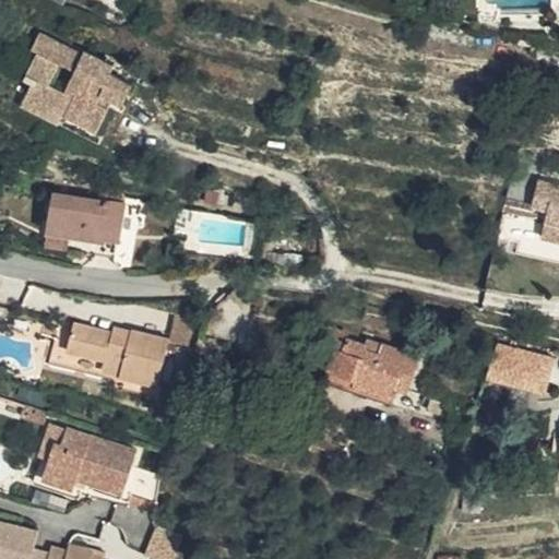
[(121,106),(133,84),(113,73),(116,67),(85,50),(83,55),(40,33),(32,49),(38,54),(24,80),(34,85),(22,107),(60,127),(64,117),(97,133),(110,109),(99,103),(103,96),(121,106)]
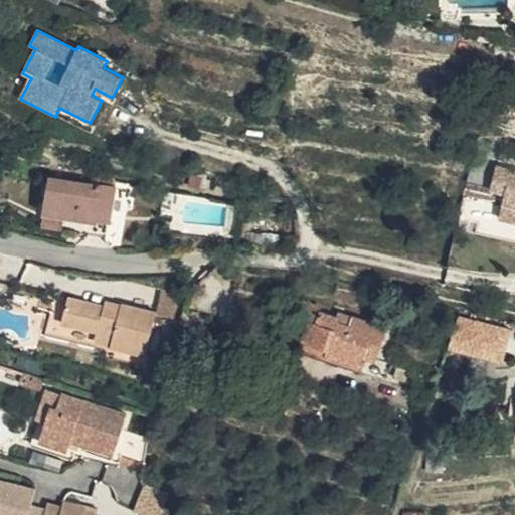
[(514,170),(496,165),(491,190),(505,193),(499,219),(514,222),(514,170)]
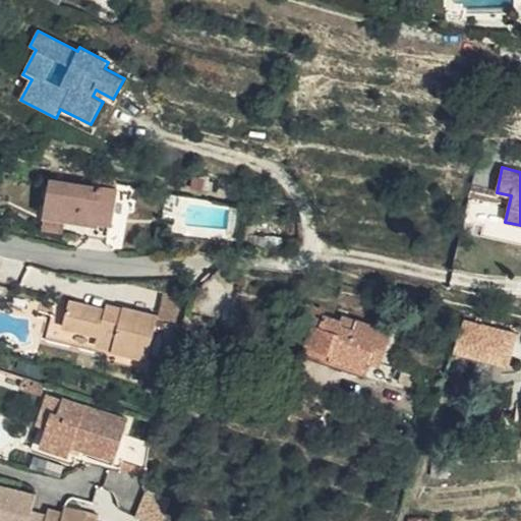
[(105,189),(106,181),(52,171),(51,180),(105,189)]
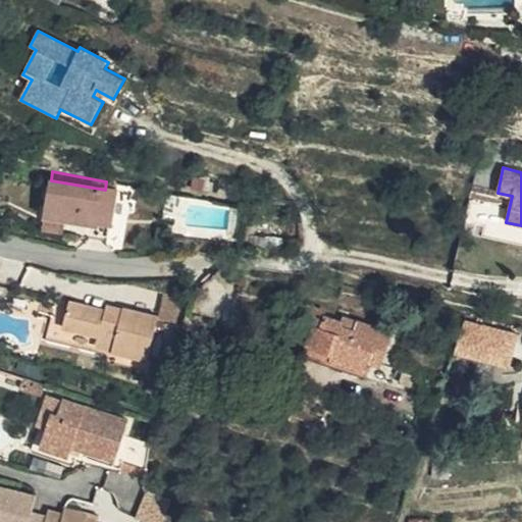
[(118,184),(106,181),(105,190),(51,180),(46,215),(65,218),(112,226),(118,184)]
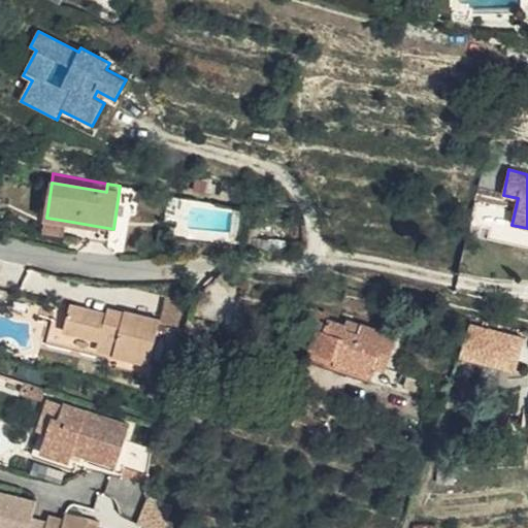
[(64,236),(66,221),(46,218),(43,233),(64,236)]
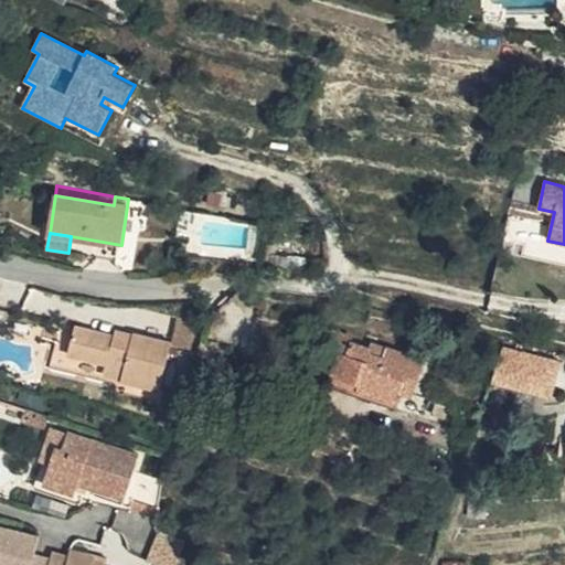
[(347,349),(350,338),(352,331),(330,323),(317,364),(332,370),(339,345),(347,349)]
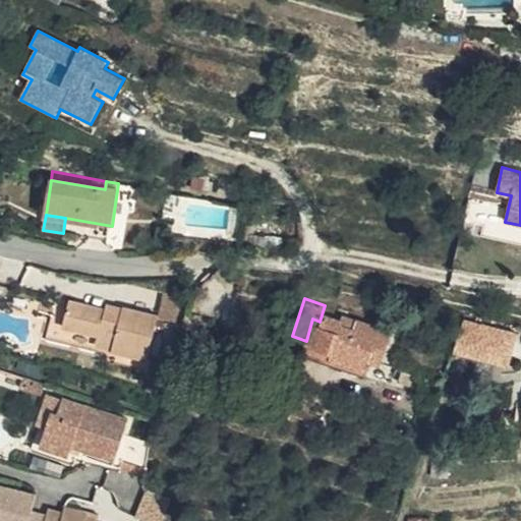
[(158,316),(146,312),(124,307),(122,314),(106,310),(70,301),(64,326),(99,335),(97,344),(113,348),(114,352),(148,359),(158,316)]
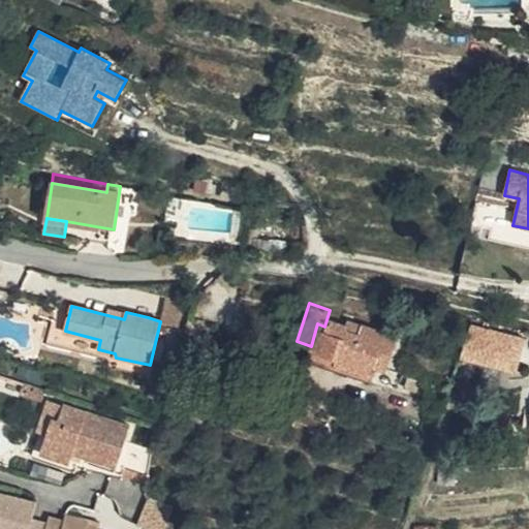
[(124,319),(126,312),(110,308),(107,315),(124,319)]
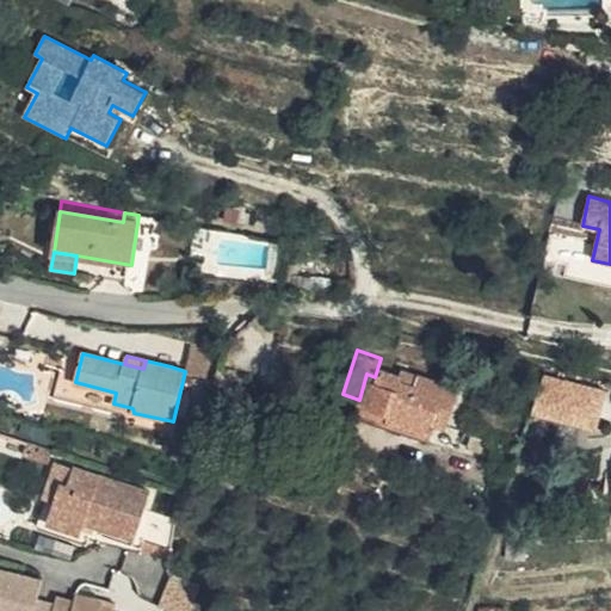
[(418,383),(421,371),(381,358),(378,365),(406,374),(403,378),(418,383)]
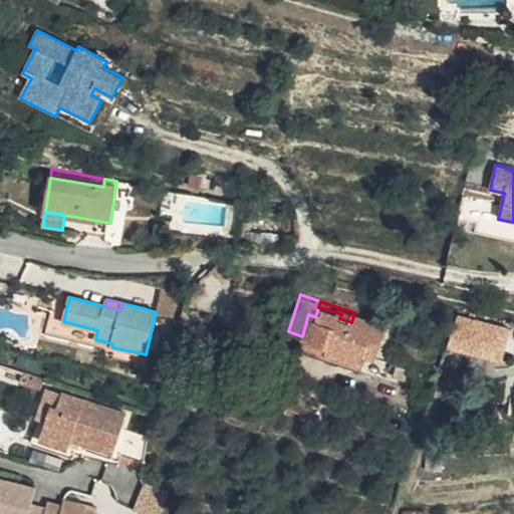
[(211,312),(184,305),(180,323),(207,329),(211,312)]
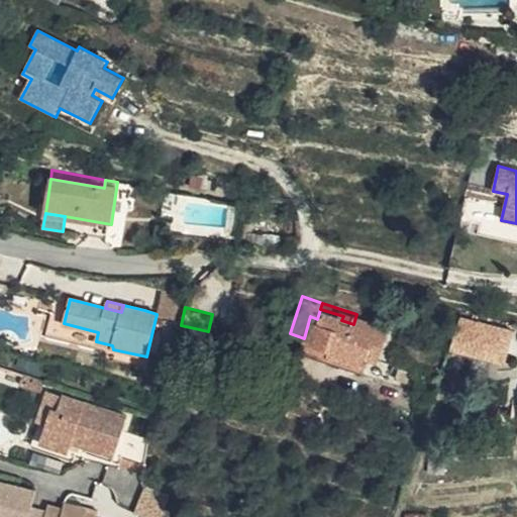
[(391,324),(356,314),(353,324),(341,320),(343,316),(320,309),(317,319),(310,316),(304,338),(331,346),(330,351),(368,363),(371,353),(381,356),(391,324)]
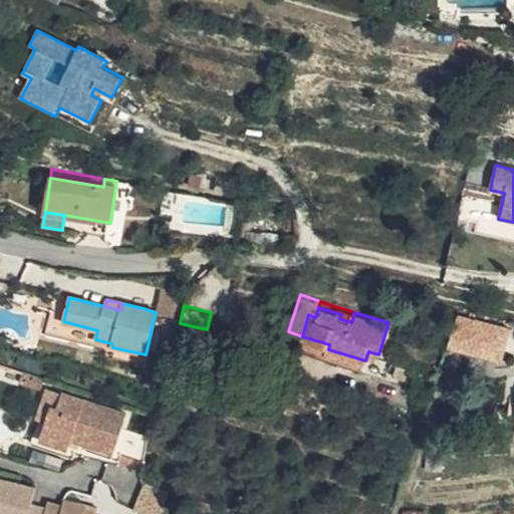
[(511,326),(460,312),(451,344),(503,358),(511,326)]
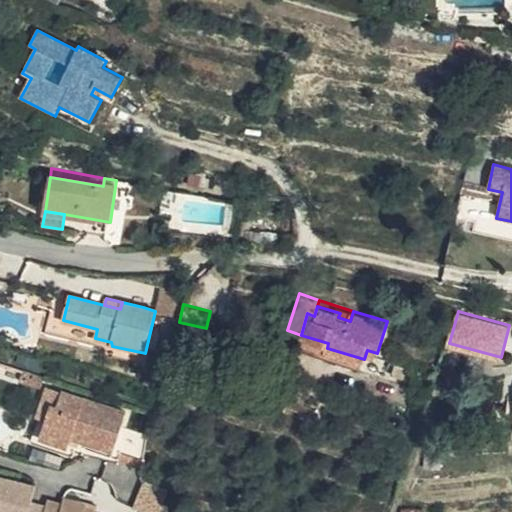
[(328,343),(301,335),(297,347),(325,355),(327,348),(328,343)]
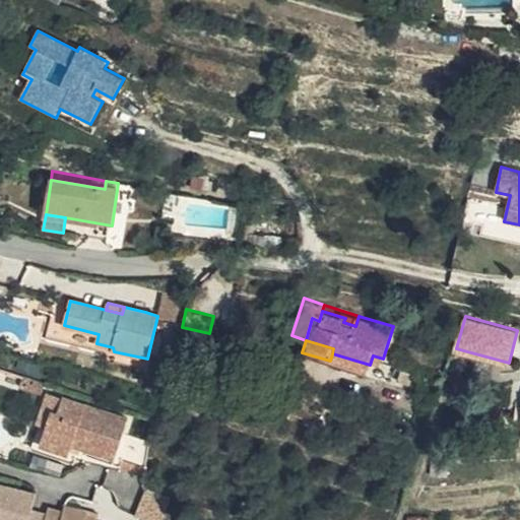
[(368,372),(370,365),(332,353),(330,361),(368,372)]
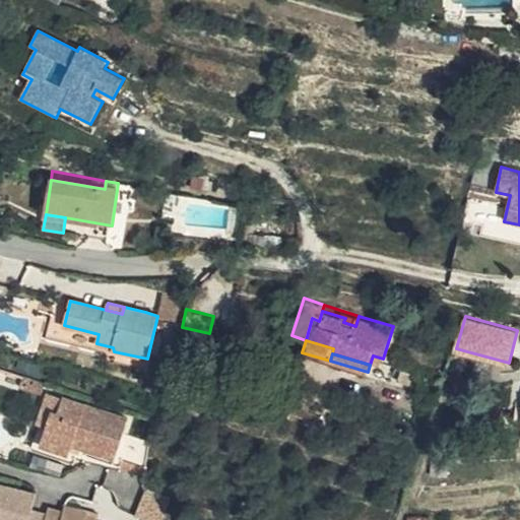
[(43,396),(47,384),(22,377),(19,389),(43,396)]
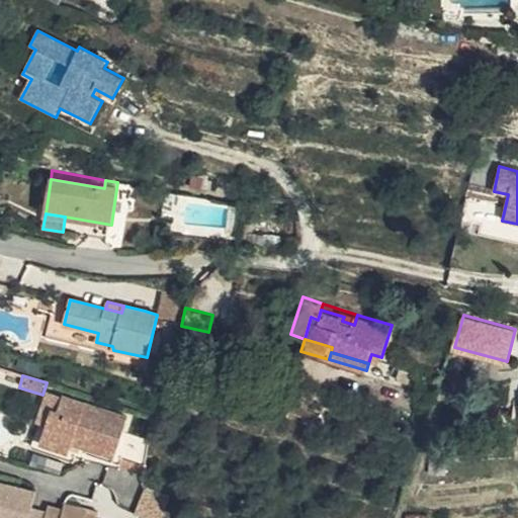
[(58,412),(63,398),(46,392),(36,423),(48,426),(53,410),(58,412)]
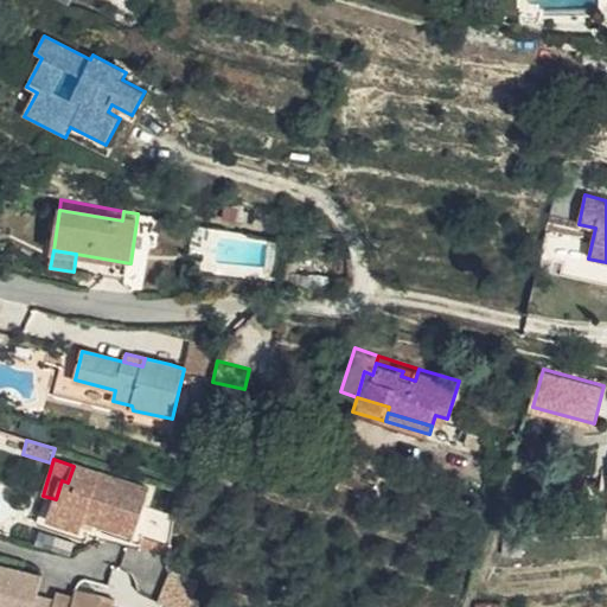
[(171,554),(174,518),(142,506),(147,490),(74,466),(68,483),(62,480),(56,499),(49,518),(81,530),(84,518),(133,534),(132,540),(171,554)]
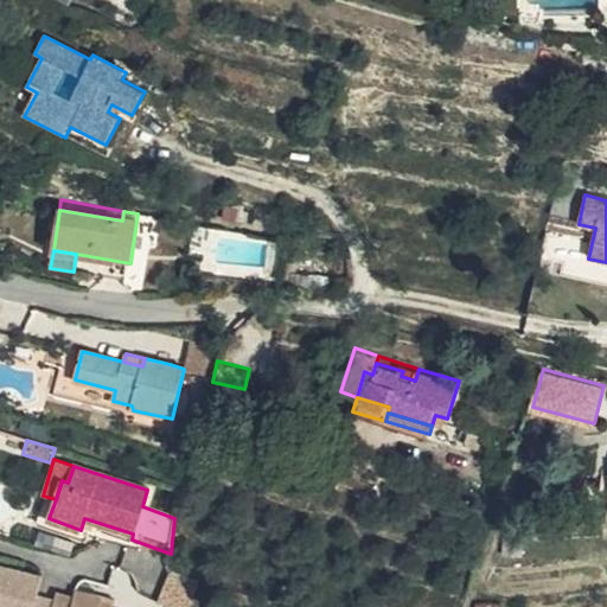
[(52,606),(55,600),(39,596),(43,577),(0,564),(0,606),(52,606)]
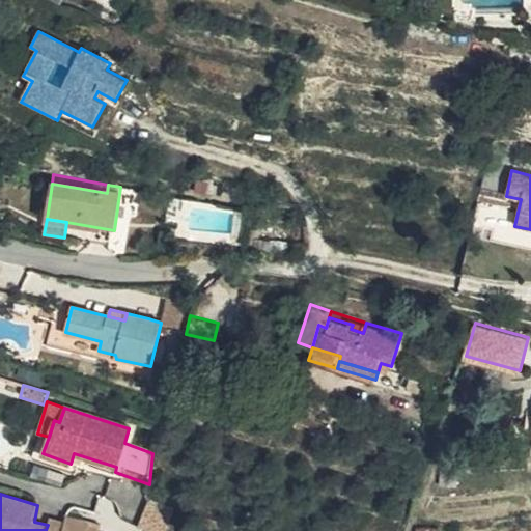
[(166,530),(175,510),(151,500),(140,527),(148,530),(166,530)]
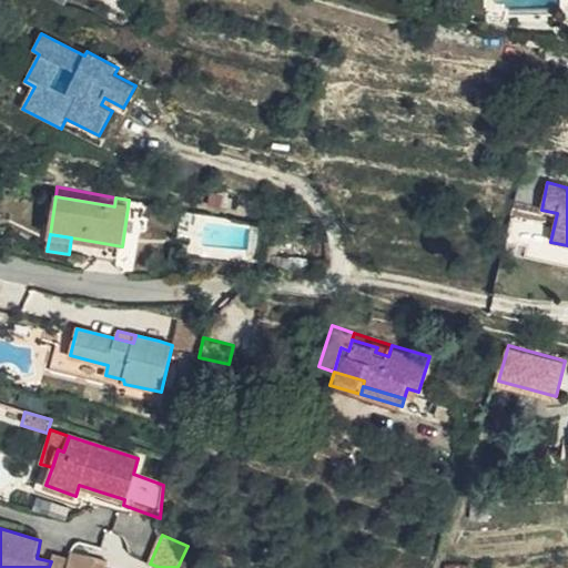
[(51,561),(49,567),(105,567),(108,561),(71,551),(69,557),(53,554),(51,561)]
